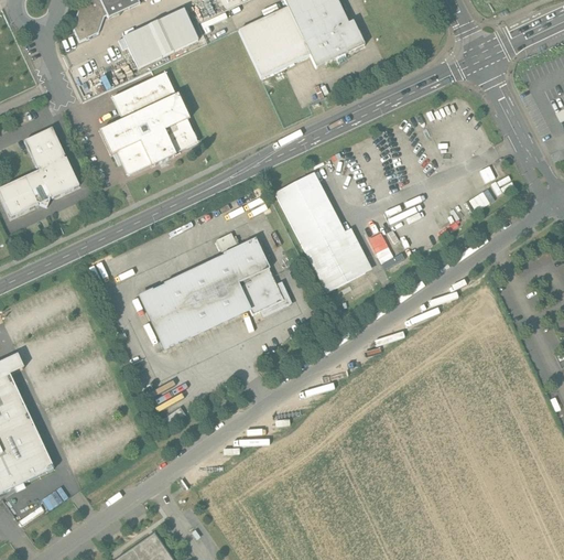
[(80,0),(72,25),(79,40),(98,31),(104,14),(107,13),(108,17),(139,1),(139,0),(80,0)]
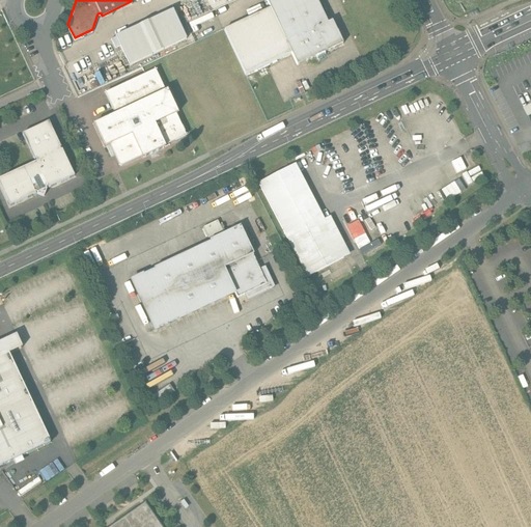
[(224,27),(245,72),(291,50),(297,62),(315,54),(317,57),(326,53),(324,50),(342,42),(332,18),(328,20),(317,0),(268,0),(270,5),(224,27)]
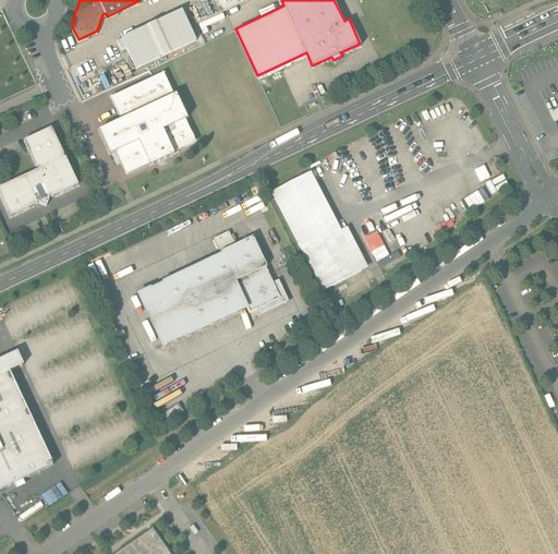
[(135,65),(195,38),(181,8),(121,35),(135,65)]
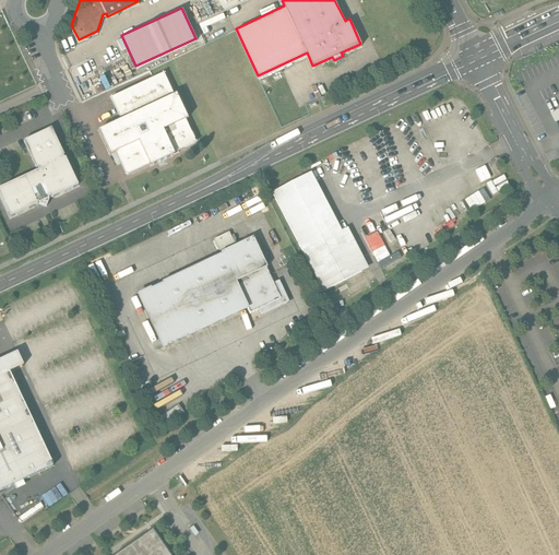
[(173,150),(195,140),(185,117),(187,116),(176,92),(174,93),(163,70),(110,95),(121,117),(98,128),(109,152),(116,150),(127,172),(149,162),(150,164),(174,152),(173,150)]
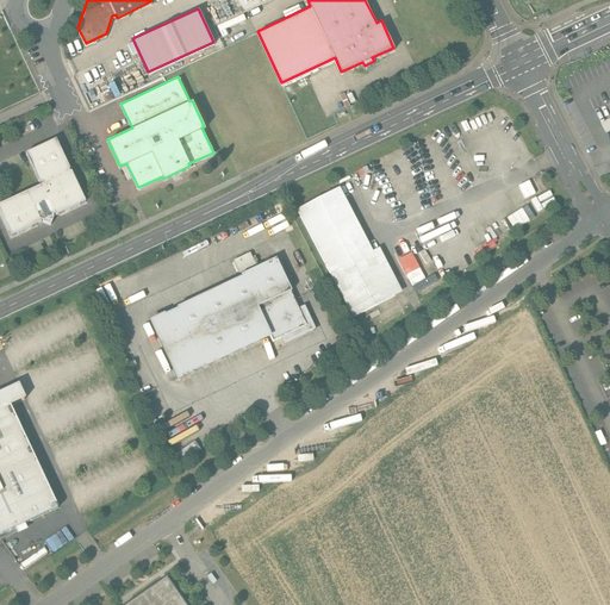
[(57,211),(85,199),(72,168),(69,169),(68,167),(70,167),(56,136),(25,150),(39,180),(41,180),(42,182),(0,200),(0,210),(11,234),(38,220),(39,217),(42,218),(50,222),(54,213),(53,213),(54,210),(57,211)]
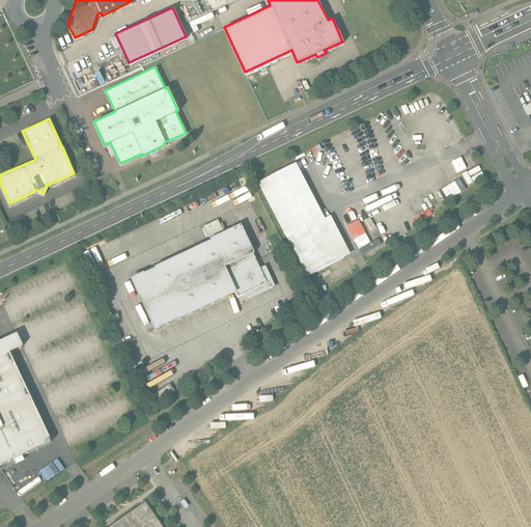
[(296,161),(260,178),(312,277),(353,256),(333,217),(327,220),(296,161)]
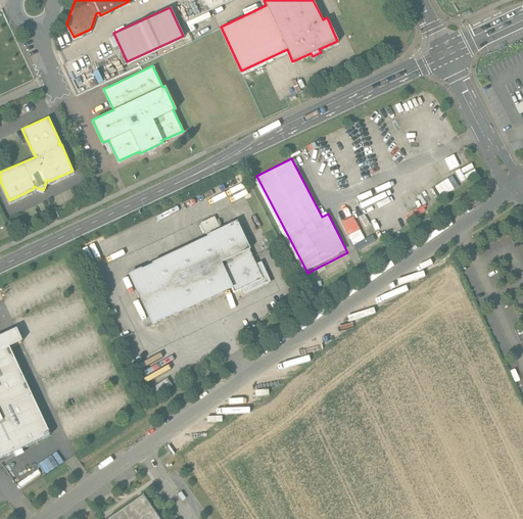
[(240,223),(131,271),(156,327),(244,287),(248,296),(276,283),(266,261),(258,264),(240,223)]
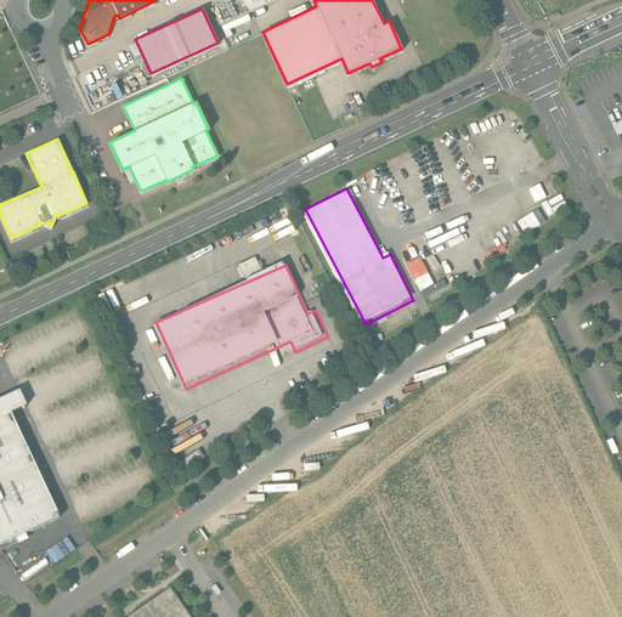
[(0,405),(0,545),(63,518),(17,418),(9,402),(0,405)]
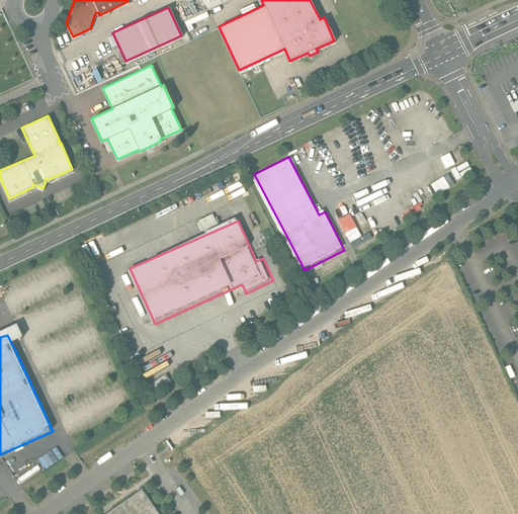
[(56,443),(38,455),(46,465),(63,453),(56,443)]
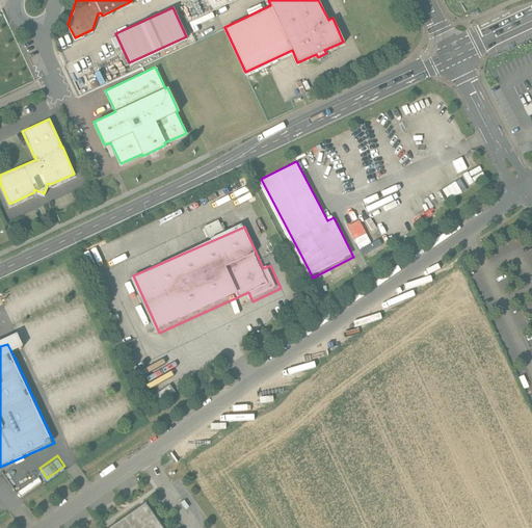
[(37,475),(18,490),(20,494),(41,479),(37,475)]
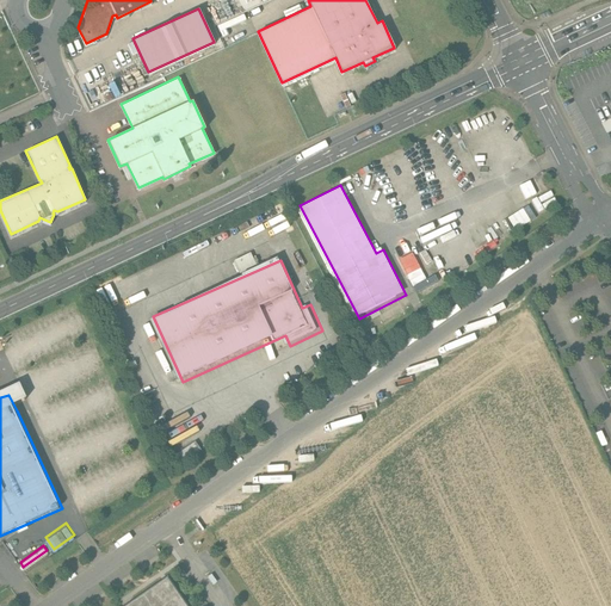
[(189,605),(167,575),(124,605),(123,605),(189,605)]
